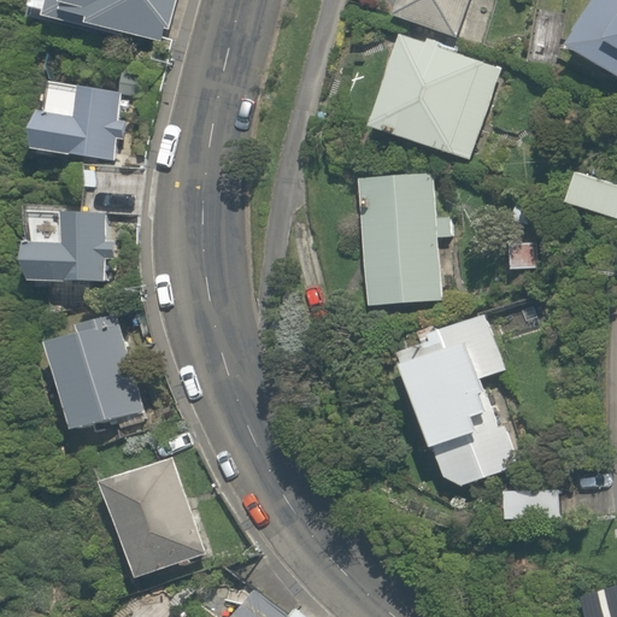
[(31,0),(30,12),(170,45),(180,0),(31,0)]
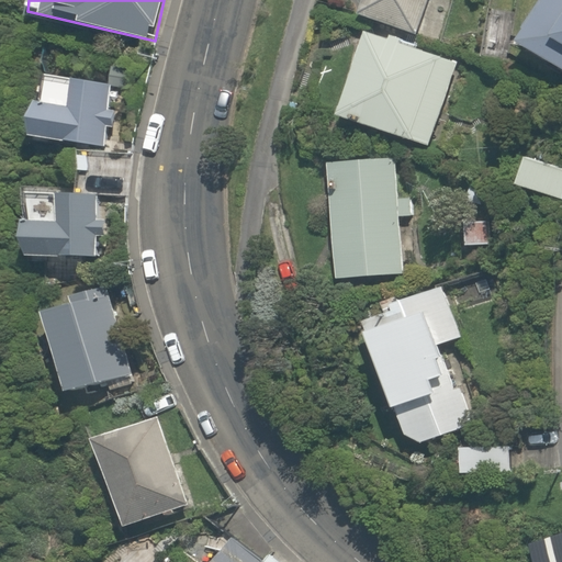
[(429,0),(363,0),(358,17),(417,37),(429,0)]
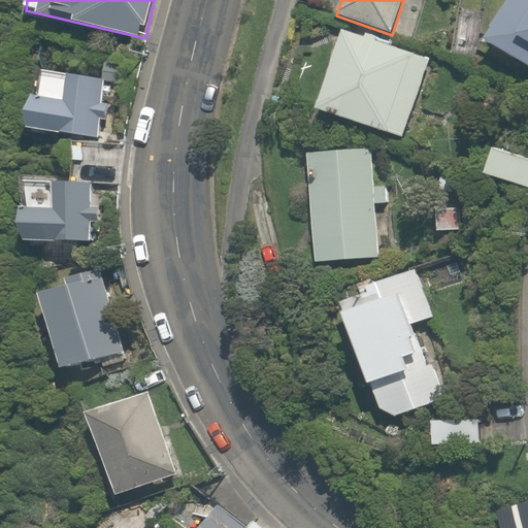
[(527,66),(527,0),(495,0),(475,41),(527,66)]
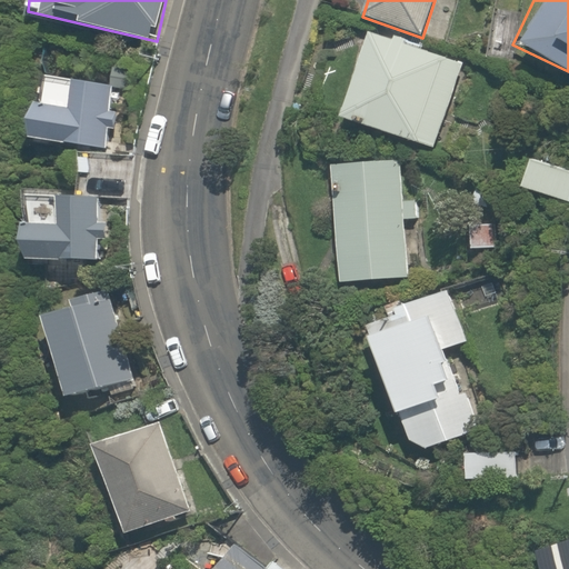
[(421,51),(423,43),(395,35),(392,42),(366,33),(339,117),(436,148),(462,65),(421,51)]
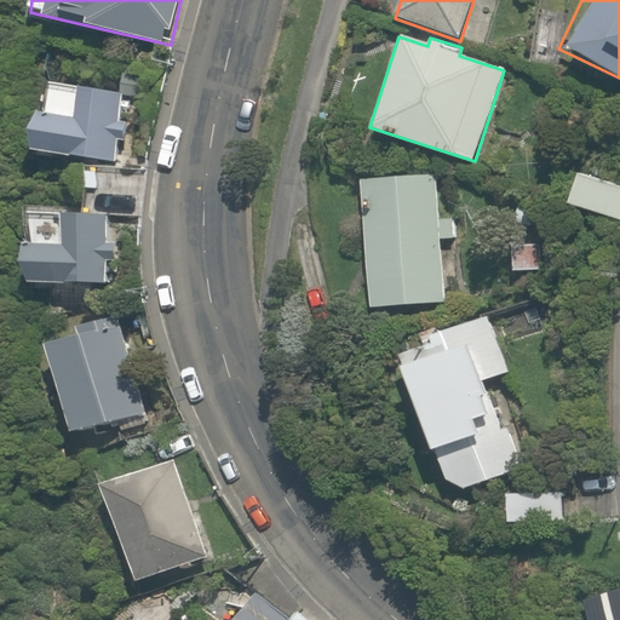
[(114,161),(119,93),(78,91),(79,84),(44,81),(41,115),(26,114),(23,143),(42,144),(41,156),(114,161)]
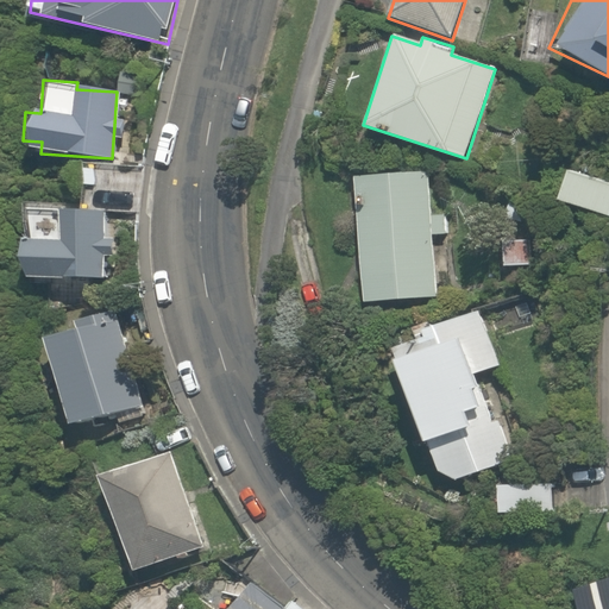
[(608,176),(565,168),(558,202),(608,213),(608,176)]
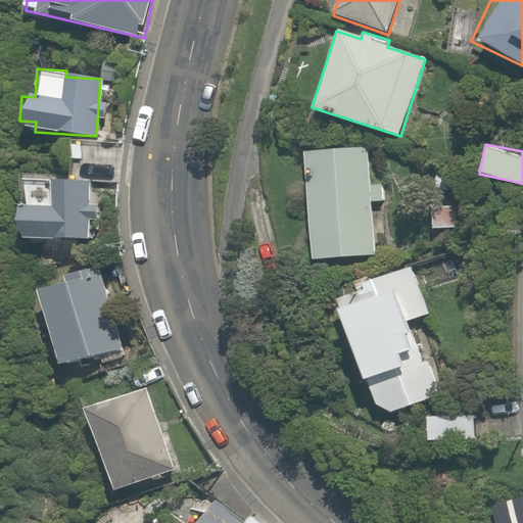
[(123,148),(69,145),(67,182),(91,183),(121,185),(123,148)]
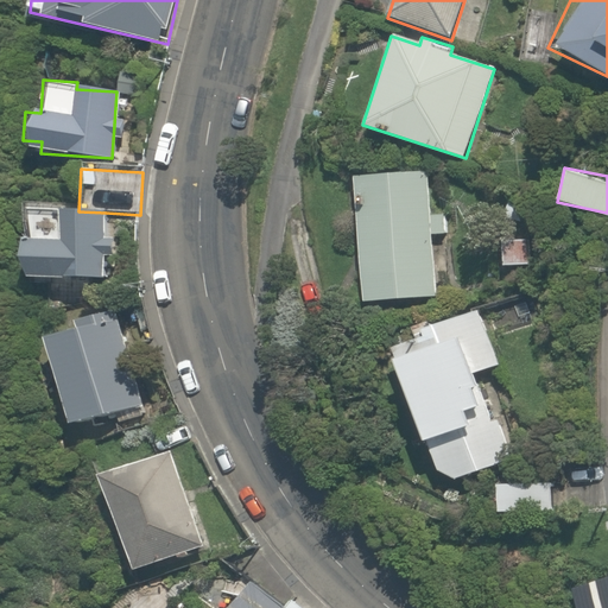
[(423,209),(420,171),(350,175),(358,304),(434,299),(430,238),(448,238),(445,207),(423,209)]
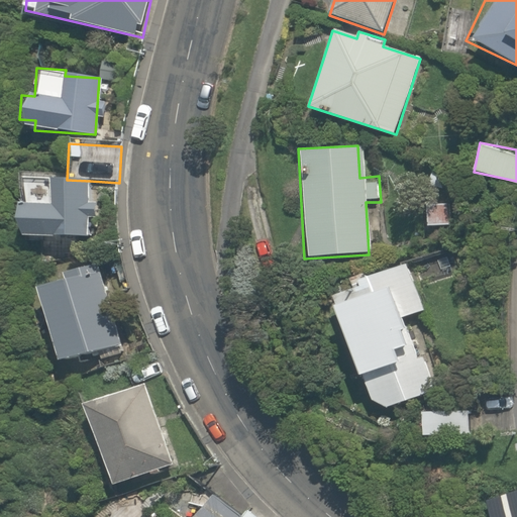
[(24,235),(87,238),(90,181),(67,180),(13,177),(11,221),(25,222),(24,235)]
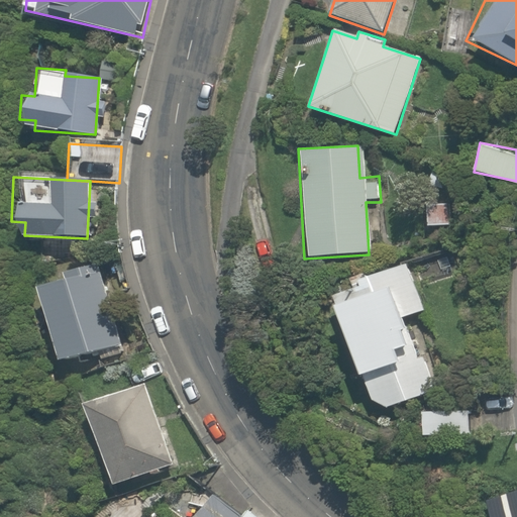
[(426,311),(410,261),(328,287),(369,412),(441,389),(417,314),(426,311)]
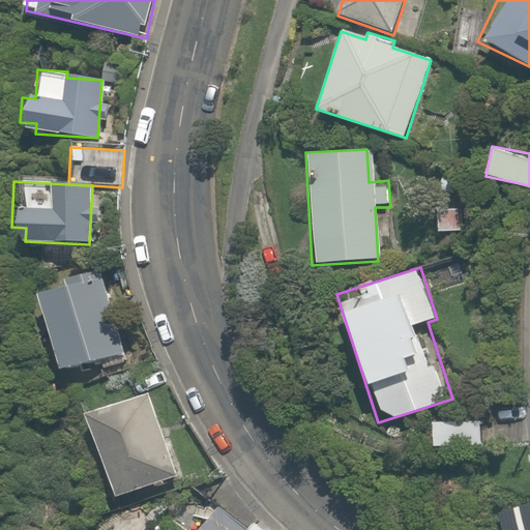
[(109,310),(98,270),(64,278),(66,287),(39,294),(59,371),(126,353),(106,332),(100,312),(109,310)]
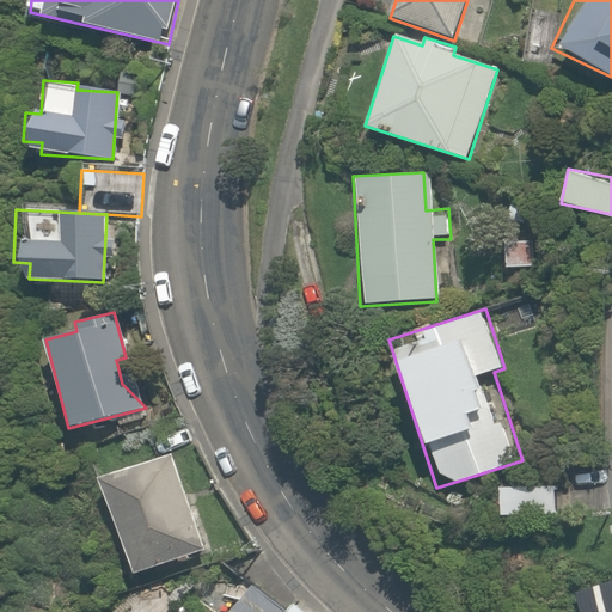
[(209,548),(175,450),(93,478),(128,576),(209,548)]
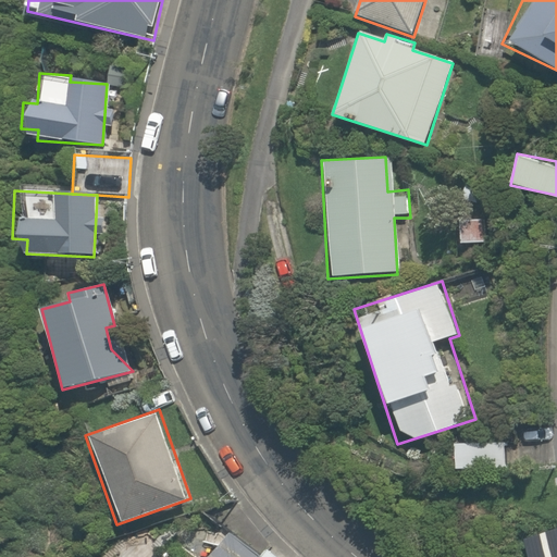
[(505,445),(454,443),(453,470),(480,472),(504,473),(505,445)]
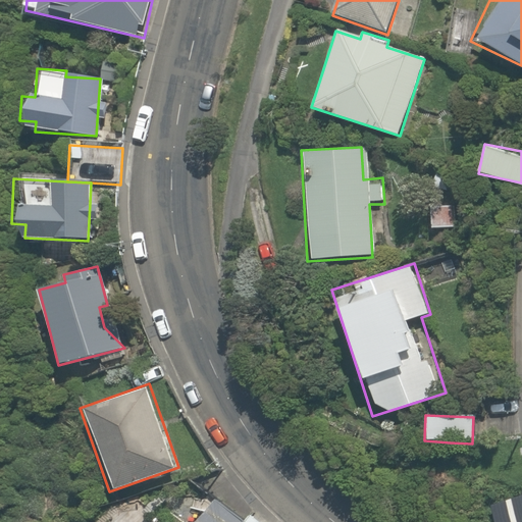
[(194,521),(259,521),(248,513),(221,490),(194,521)]
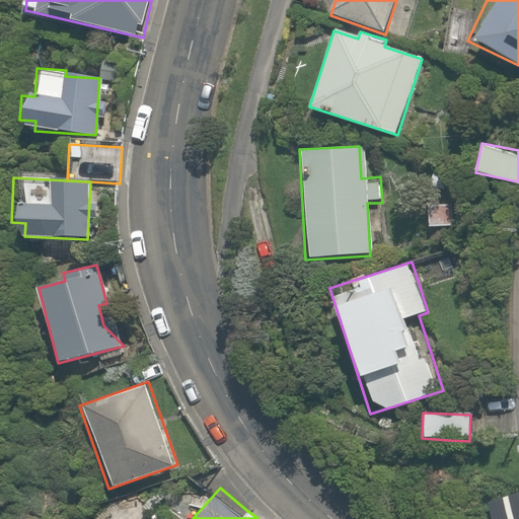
[(518,518),(518,491),(486,497),(489,518),(518,518)]
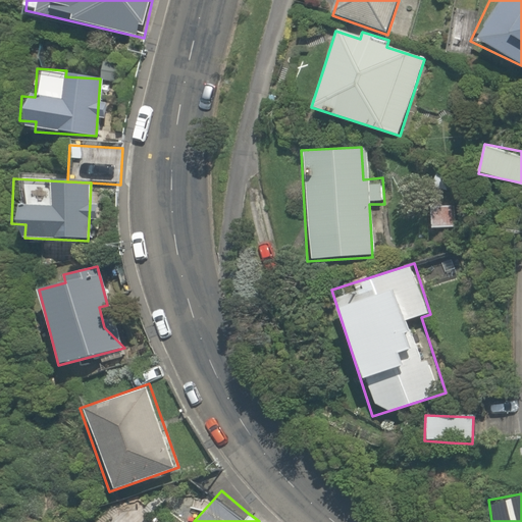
All buildings are outlined.
